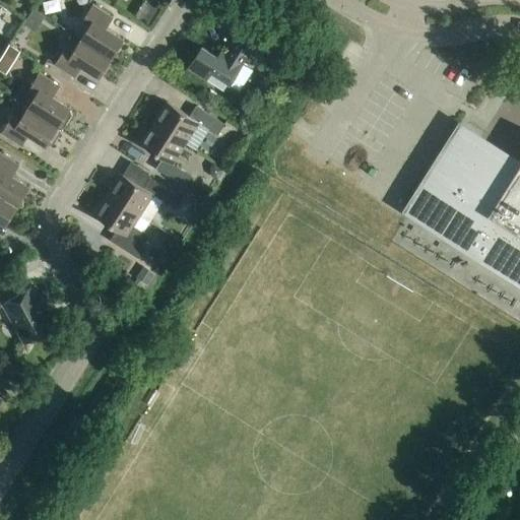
[(80,40),(112,59),(124,40),(107,28),(113,18),(92,5),(81,23),(88,27),(80,40)]
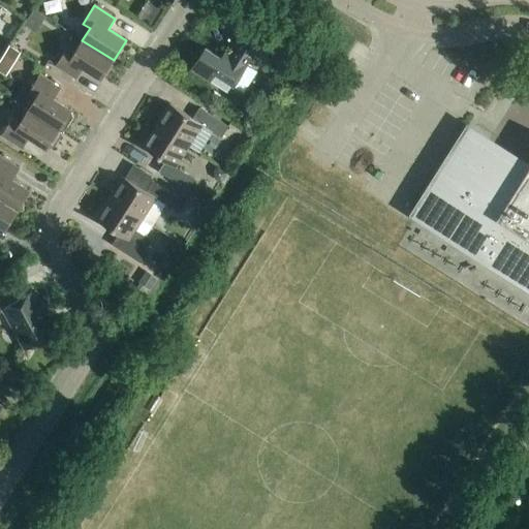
[(206,49),(192,70),(210,82),(227,93),(232,85),(234,86),(246,66),(252,69),(259,58),(265,61),(247,32),(239,43),(242,45),(236,57),(227,52),(222,59),(206,49)]
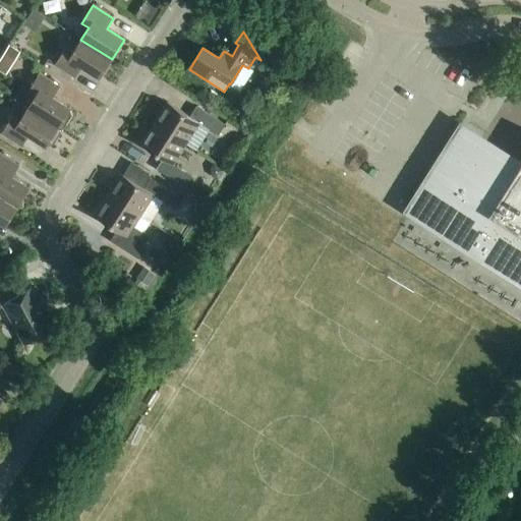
[(99,79),(112,59),(80,40),(72,53),(65,48),(54,66),(75,78),(81,68),(99,79)]
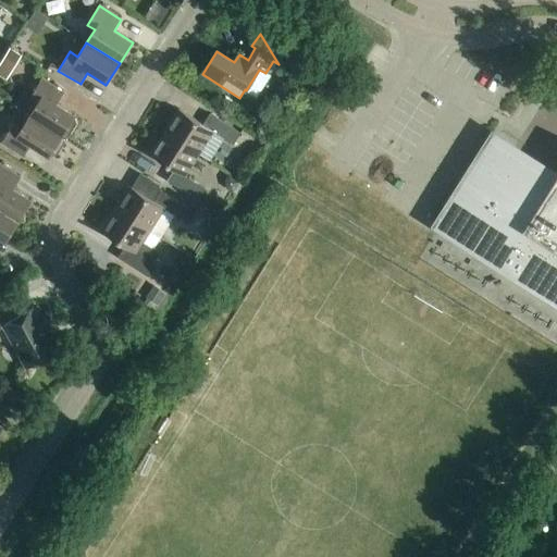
[(0,77),(7,82),(23,59),(11,50),(0,65),(0,77)]
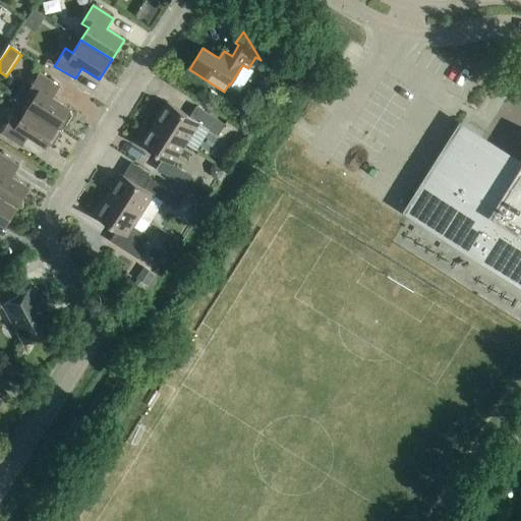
[(27,109),(62,131),(71,116),(70,110),(71,108),(53,97),(60,87),(40,73),(29,92),(36,96),(27,109)]
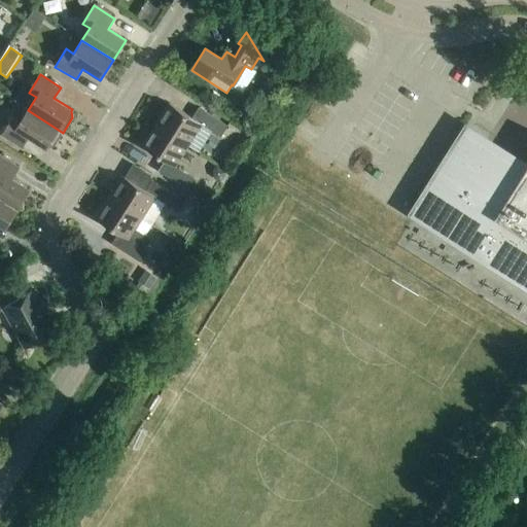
[(155,126),(188,146),(202,125),(220,138),(227,127),(202,110),(196,120),(169,104),(155,126)]
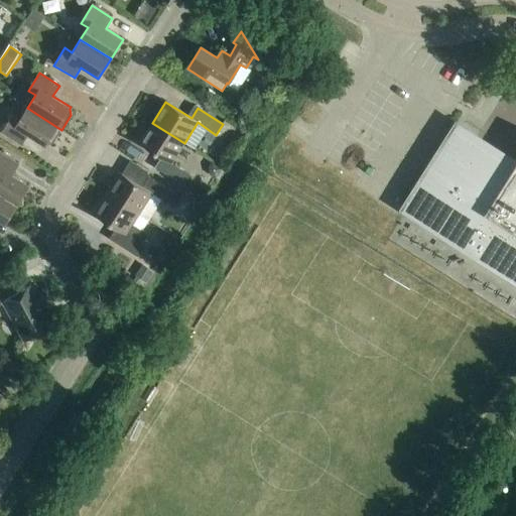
[(52,144),(61,130),(27,108),(19,120),(12,116),(1,133),(21,146),(27,136),(45,147),(46,145),(52,144)]
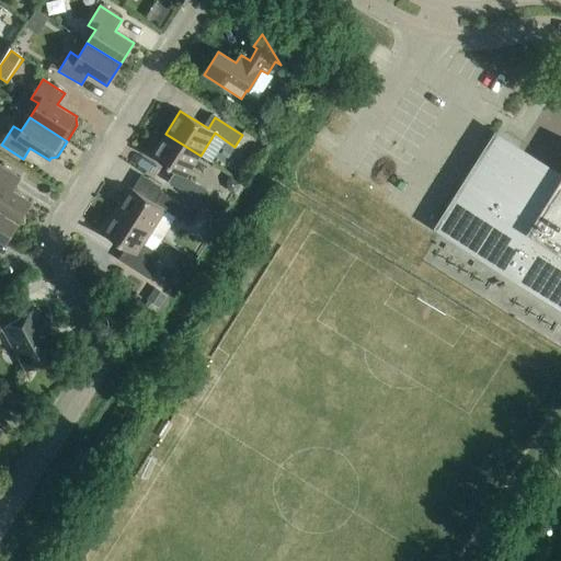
[(560,172),(495,132),(434,228),(560,307),(560,172)]
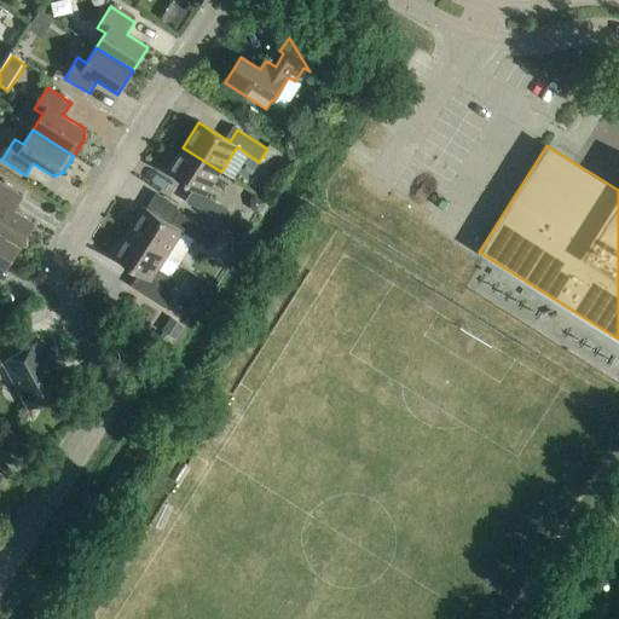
[(206,196),(221,172),(183,148),(167,173),(197,192),(190,204),(220,224),(227,210),(206,196)]
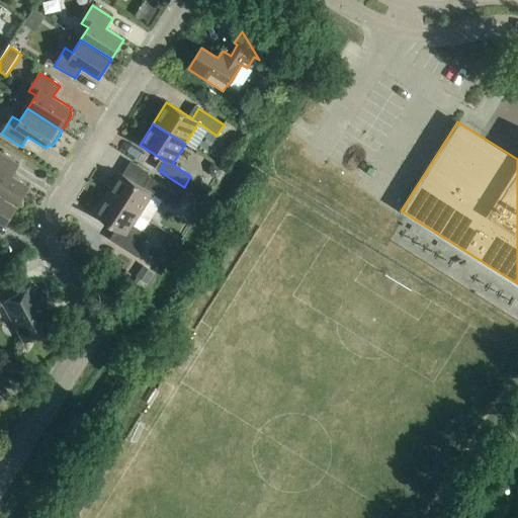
[(0,195),(17,206),(30,186),(13,175),(19,165),(0,153),(0,195)]
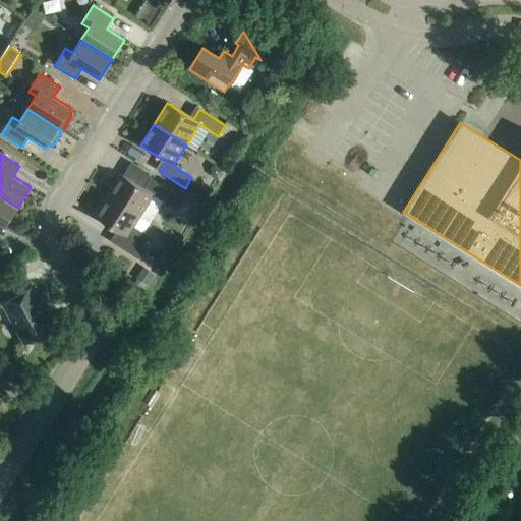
[(211,176),(219,181),(225,171),(213,165),(210,170),(211,176)]
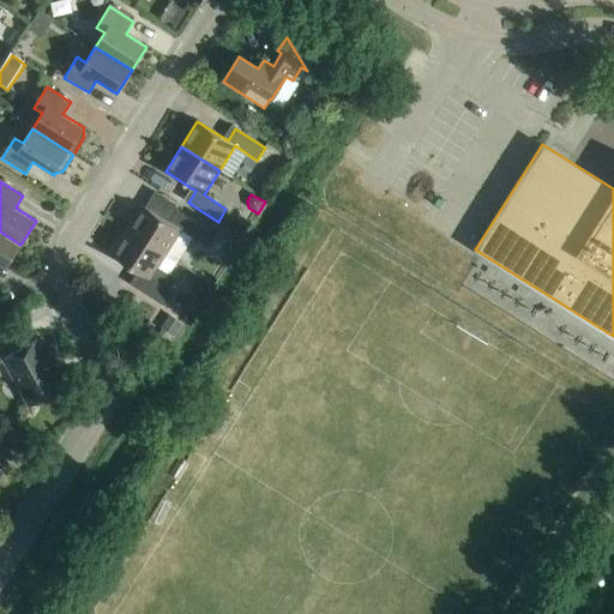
[(127,232),(166,256),(181,230),(203,245),(211,233),(181,214),(174,226),(143,206),(127,232)]
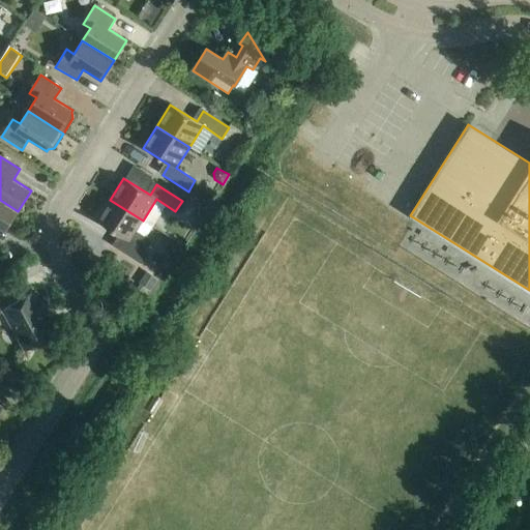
[(0,228),(5,232),(18,211),(0,200),(0,228)]
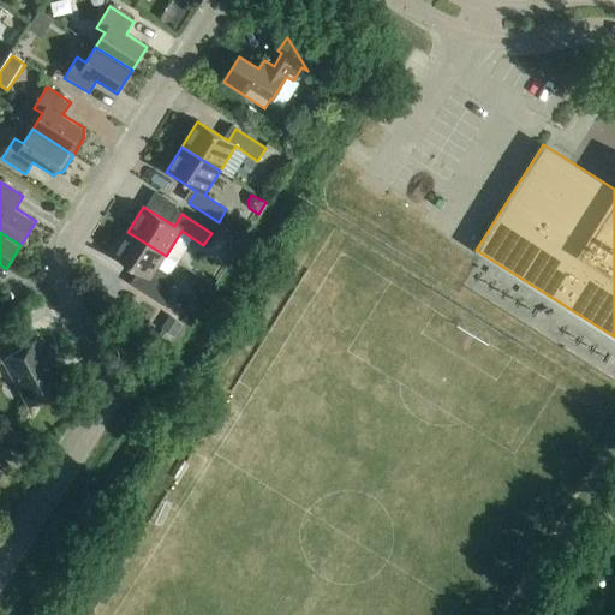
[(156,270),(166,256),(127,232),(112,256),(142,275),(135,288),(165,306),(172,294),(168,292),(175,281),(156,270)]
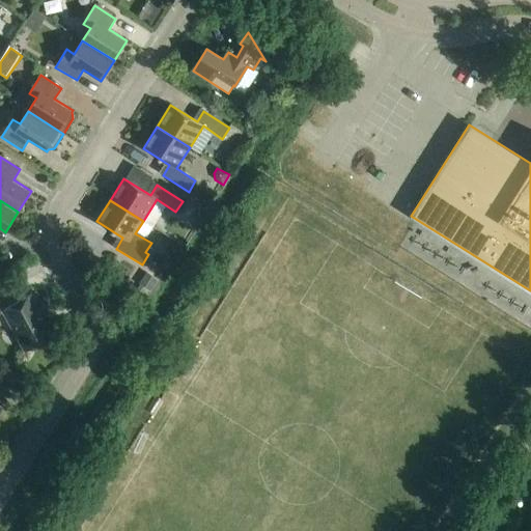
[(165,260),(160,269),(165,272),(166,272),(171,263),(170,263),(165,260)]
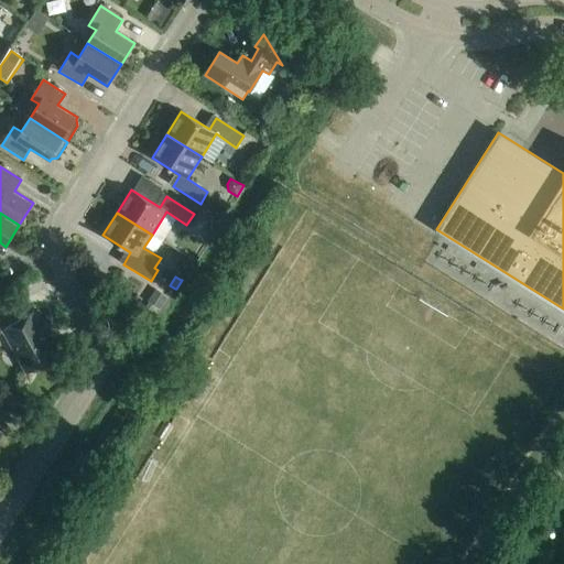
[(160,313),(167,300),(155,293),(148,305),(160,313)]
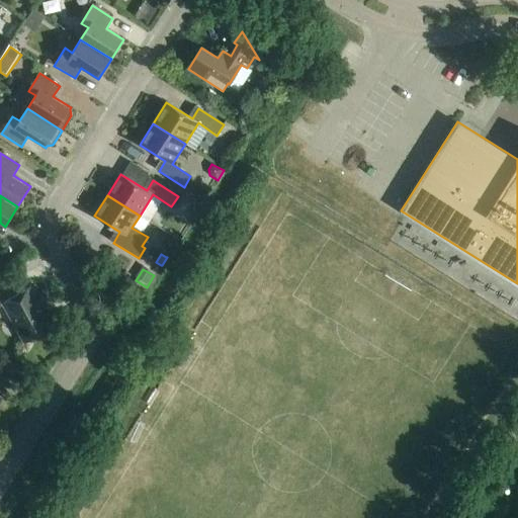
[(13,299),(6,286),(0,288),(0,307),(5,305),(24,340),(53,324),(33,288),(13,299)]
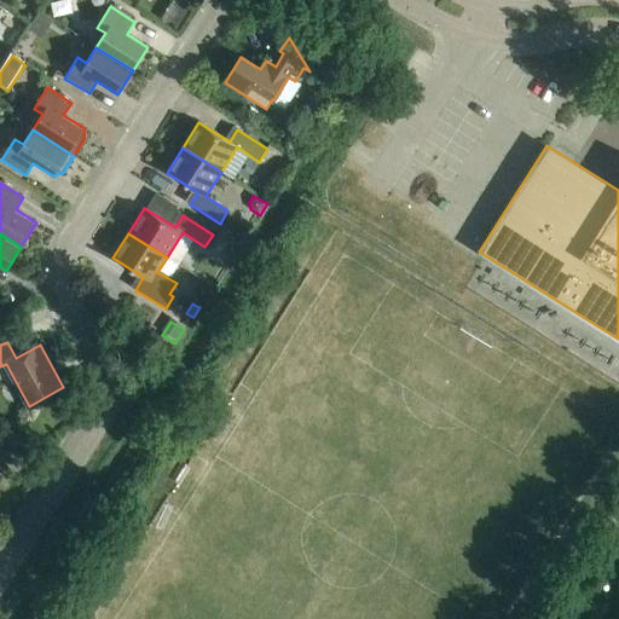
[(56,424),(65,435),(80,422),(70,411),(56,424)]
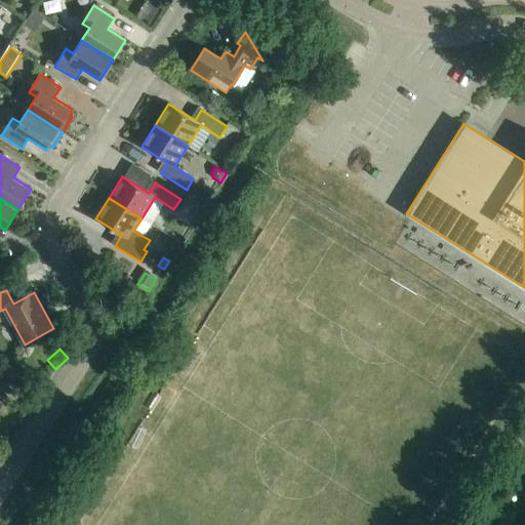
[(524,433),(514,451),(524,457),(524,433)]
